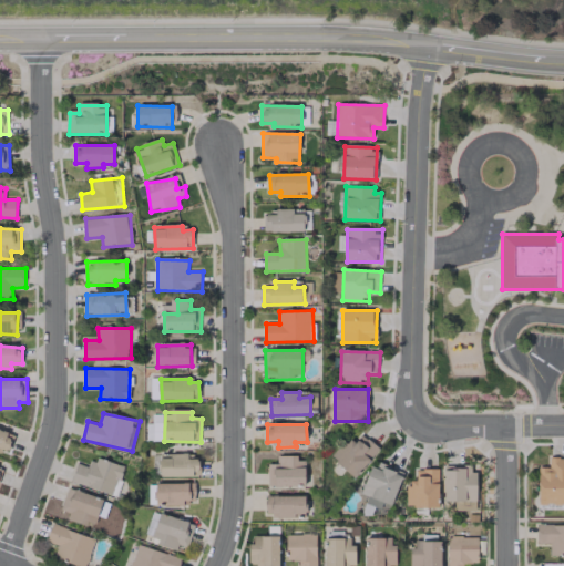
[(0,449),(10,451),(13,432),(0,429),(0,449)]
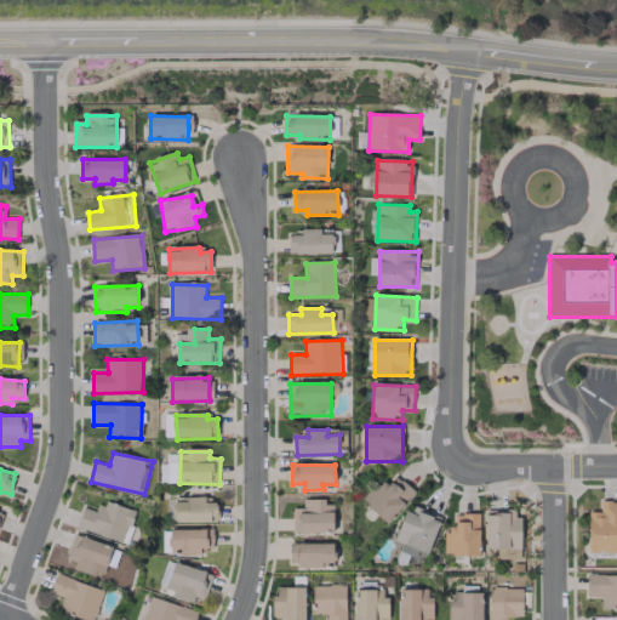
[(393,485),(383,478),(364,504),(392,524),(416,491),(398,477),(393,485)]
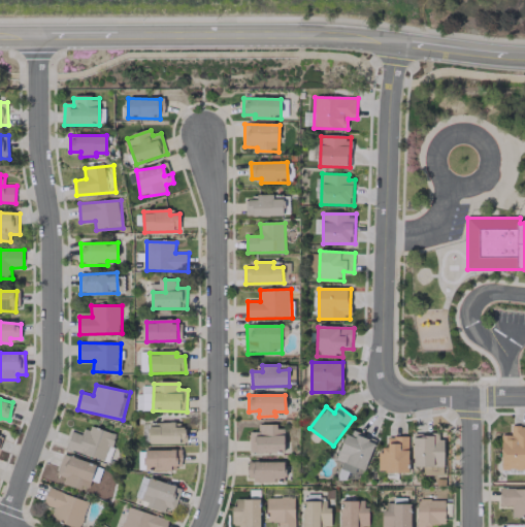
[(186,445),(187,428),(176,428),(176,424),(150,424),(150,445),(186,445)]
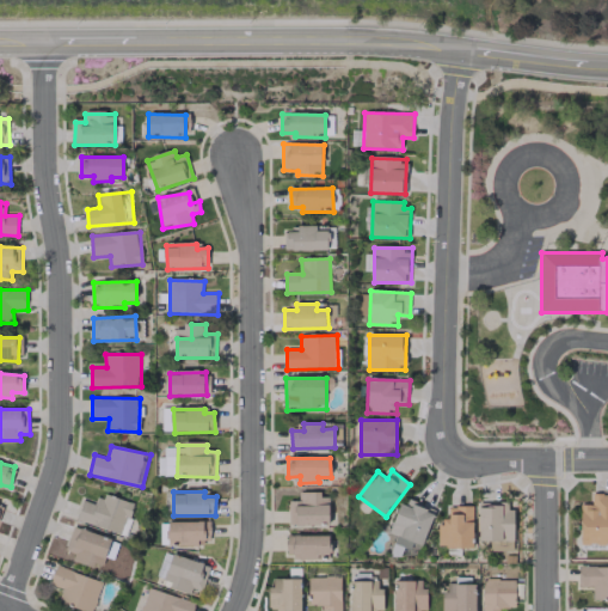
[(136,503),(103,494),(99,505),(85,501),(79,521),(127,536),(136,503)]
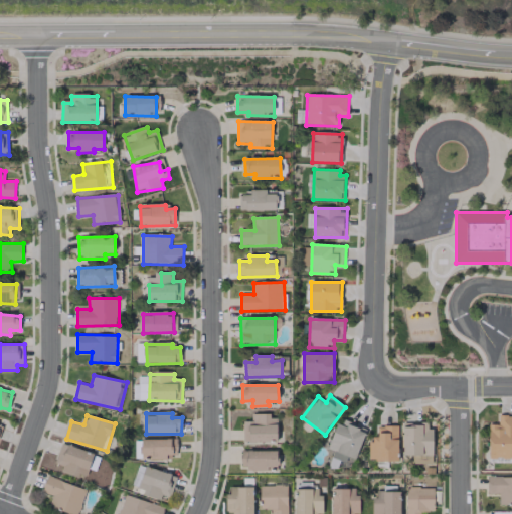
[(278,415),(252,415),(252,421),(244,421),(244,443),(279,442),(278,415)]
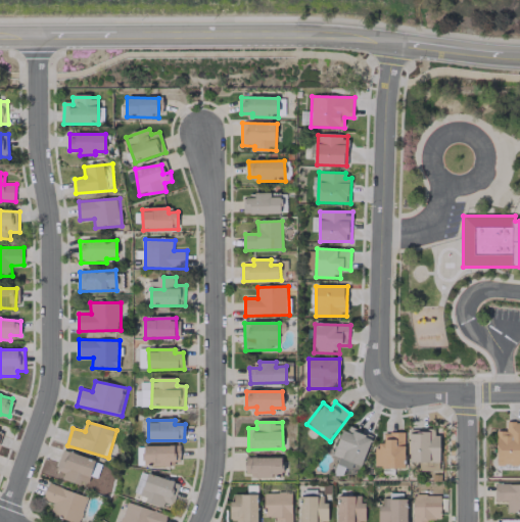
[(498,431),(498,465),(519,465),(519,422),(507,422),(506,431),(498,431)]
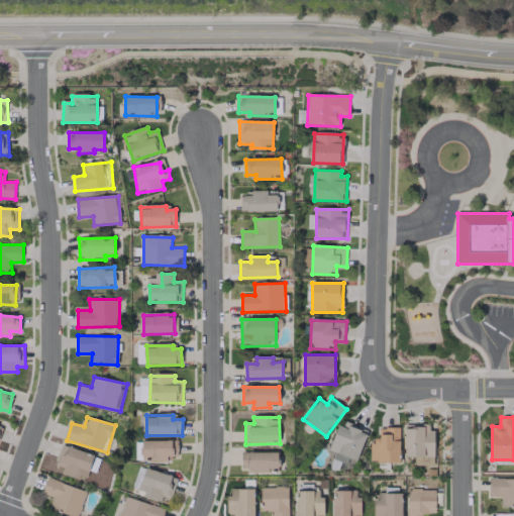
[(331,448),(337,450),(333,462),(346,468),(349,459),(357,462),(369,433),(340,423),(331,448)]
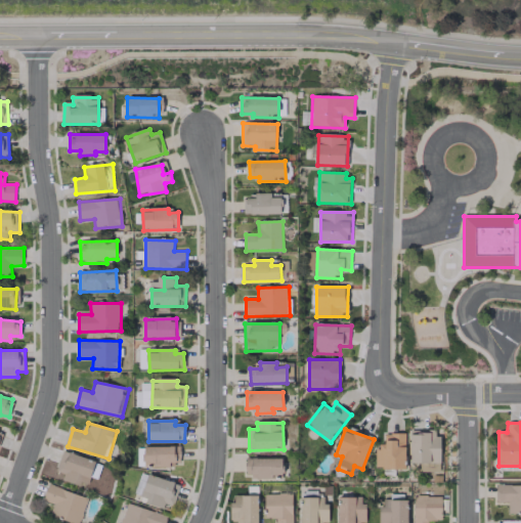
[(406,470),(406,434),(386,434),(386,444),(378,444),(378,470),(406,470)]
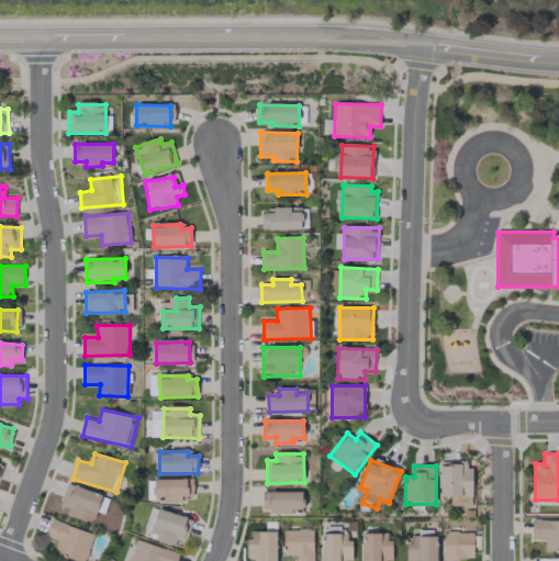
[(473,497),(473,466),(440,466),(442,497),(473,497)]
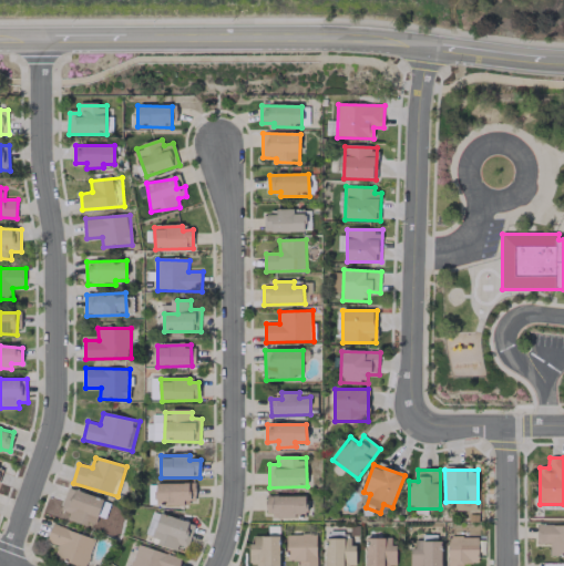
[(156,503),(191,505),(192,485),(157,483),(156,503)]
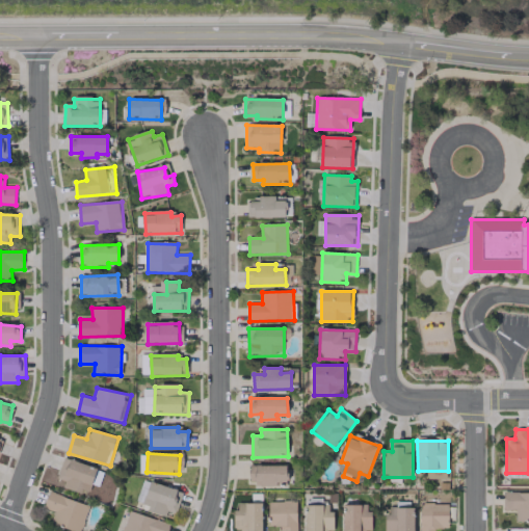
[(90,495),(97,468),(63,459),(58,479),(65,481),(64,488),(90,495)]
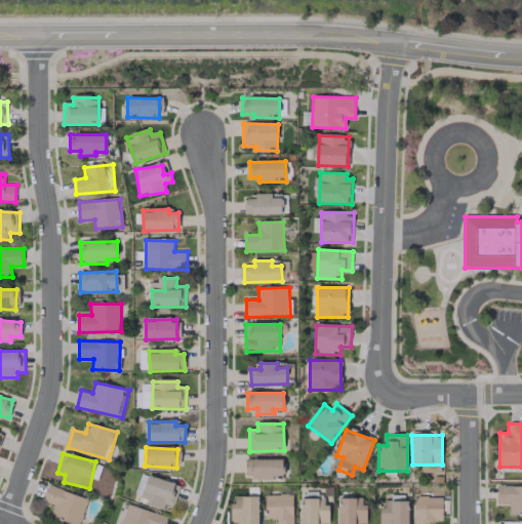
[(257,481),(274,481),(274,476),(284,476),(284,459),(247,459),(247,476),(257,476),(257,481)]
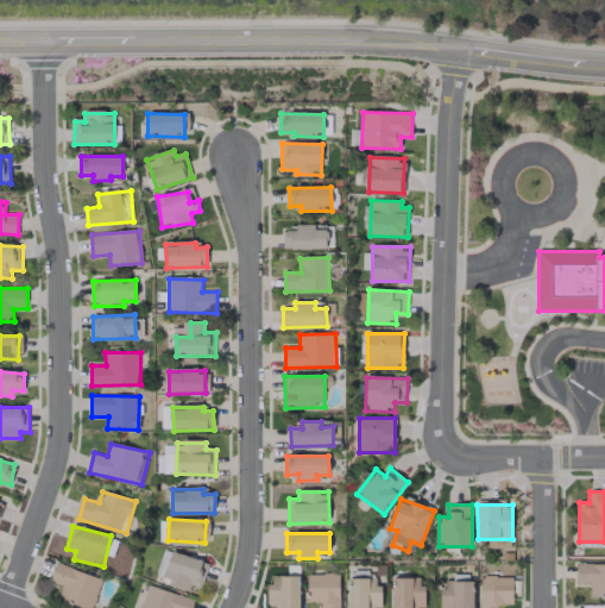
[(206,577),(200,576),(205,562),(172,552),(165,578),(172,580),(170,585),(200,595),(206,577)]
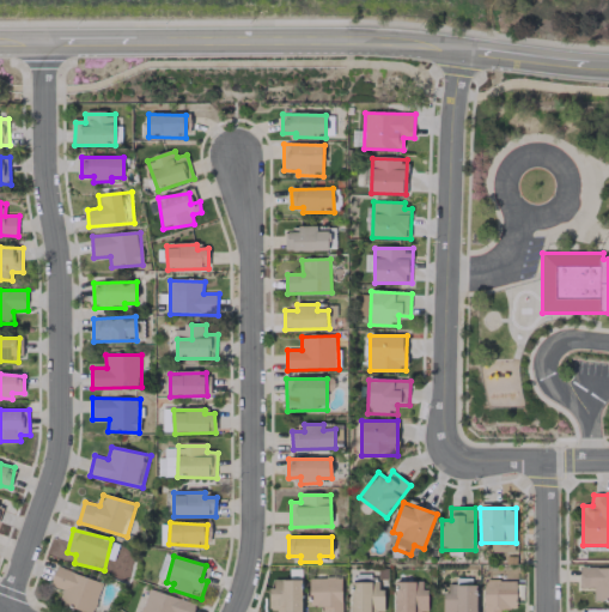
[(93,611),(104,583),(59,567),(52,586),(65,591),(61,603),(85,611),(93,611)]
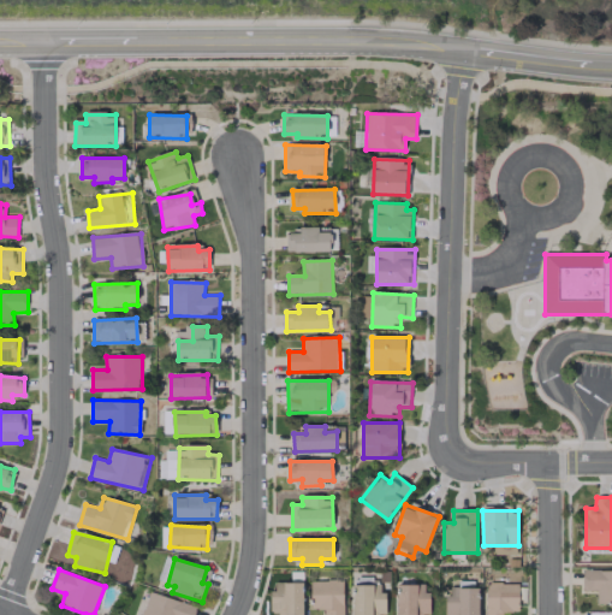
[(599,604),(611,604),(611,571),(584,571),(584,591),(598,591),(599,604)]
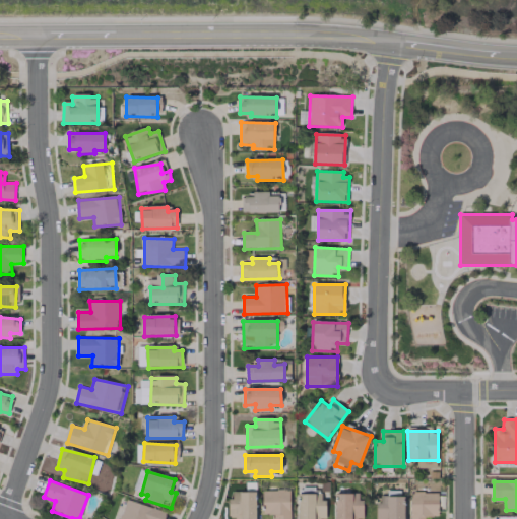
[(327,518),(327,500),(321,500),(322,488),(300,488),(299,518),(327,518)]
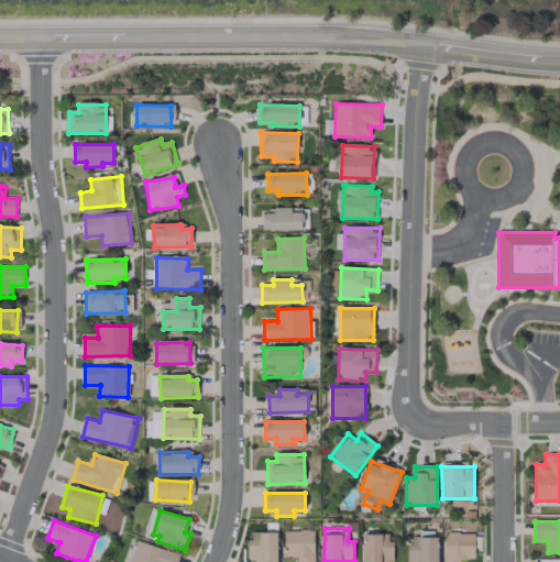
[(316,561),(315,531),(286,531),(286,558),(298,558),(298,561),(316,561)]
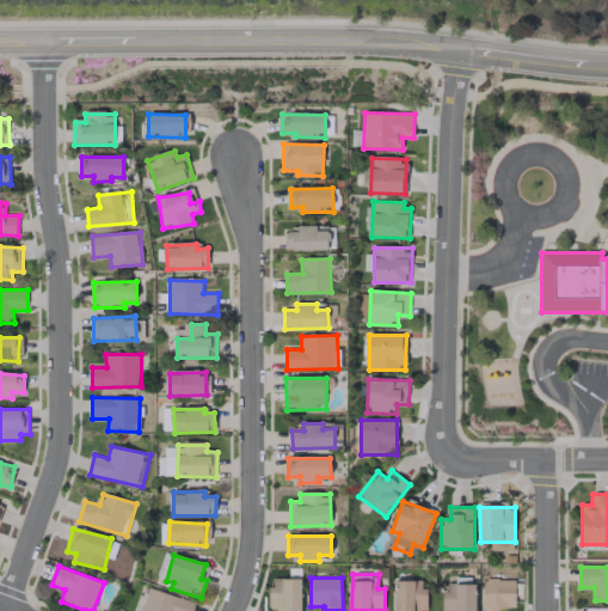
[(517,581),(484,580),(483,610),(503,610),(503,609),(516,609),(517,581)]
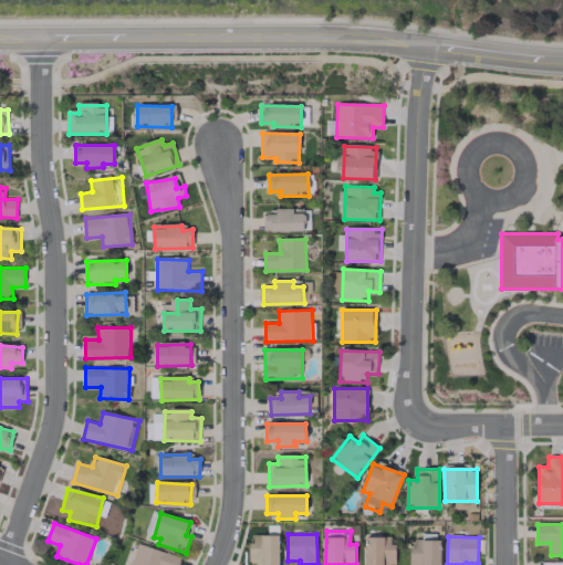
[(366,537),(366,564),(395,564),(395,537),(366,537)]
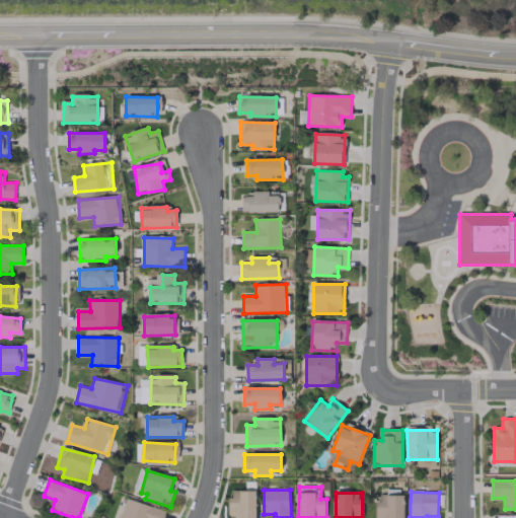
[(403,517),(404,496),(378,496),(377,517),(403,517)]
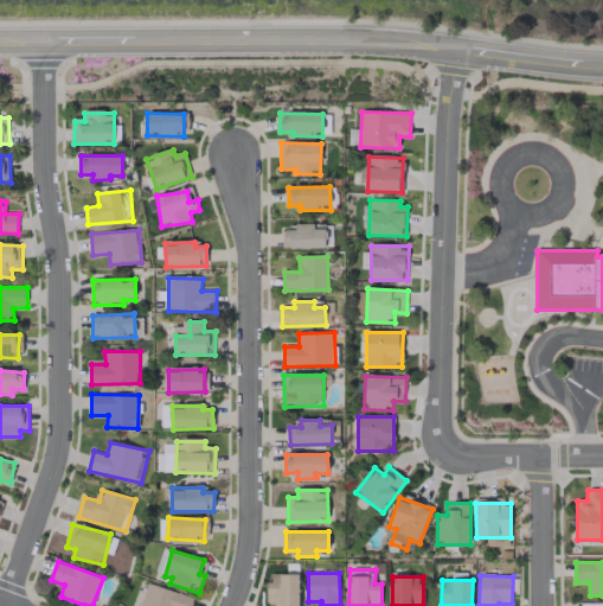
[(192,605),(196,598),(149,585),(141,605),(192,605)]
